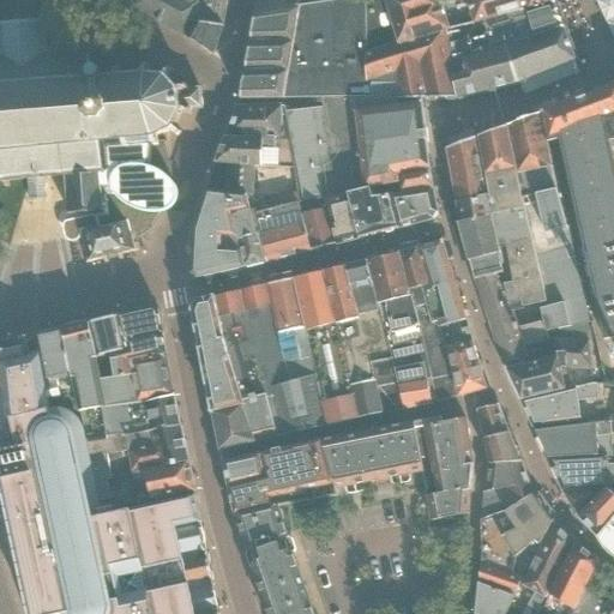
[(116,0),(214,56),(218,40),(218,38),(196,24),(199,14),(199,0),(116,0)]
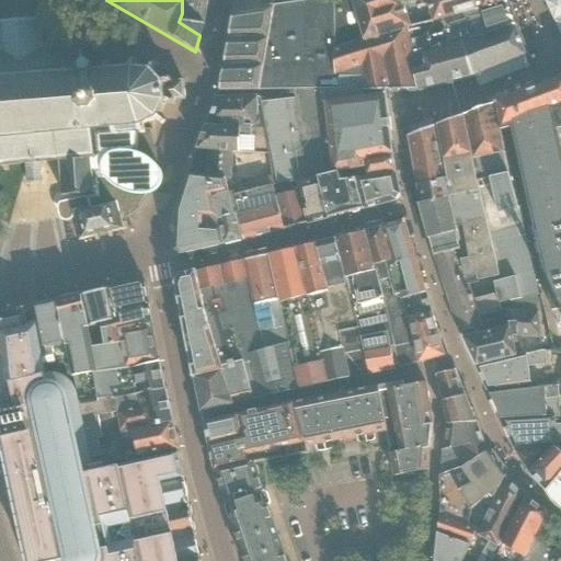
[(179,22),(199,35),(207,0),(182,0),(182,13),(179,22)]
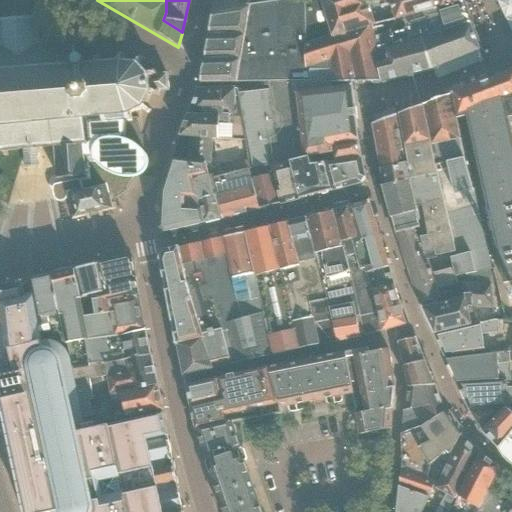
[(370,3),(377,0),(288,0),(276,2),(241,6),(213,10),(203,64),(200,83),(237,82),(237,88),(242,88),(242,83),(256,83),(255,81),(274,81),(310,80),(310,69),(307,68),(331,61),(331,69),(331,82),(351,82),(355,82),(355,83),(381,81),(432,69),(480,49),(462,1),(395,20),(376,25),(336,36),(334,22),(372,12),(370,3)]
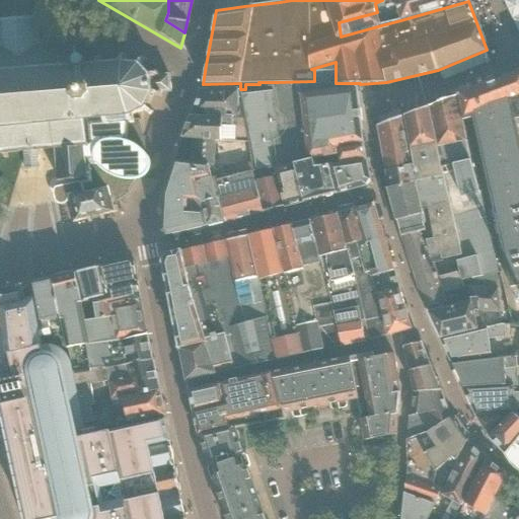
[(217,0),(216,10),(244,6),(243,0),(217,0)]
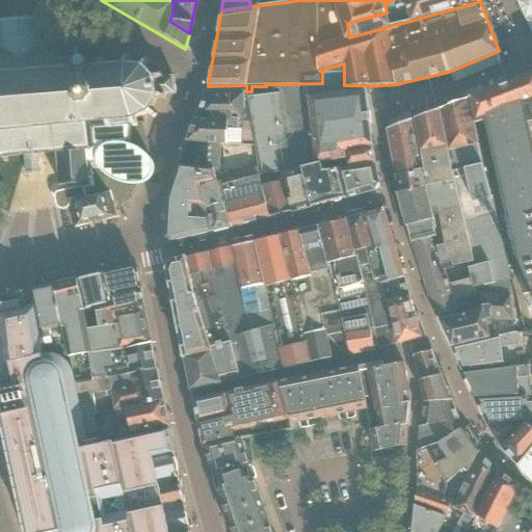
[(480,1),(479,0),(392,0),(384,3),(387,12),(347,23),(349,37),(391,26),(410,21),(480,1)]
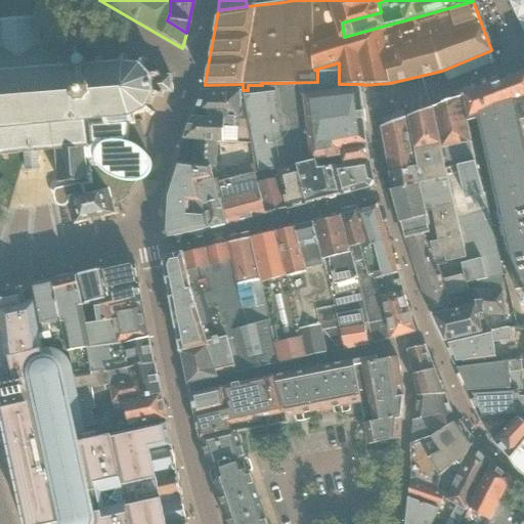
[(0,155),(3,155),(3,159),(7,159),(6,154),(25,153),(26,170),(38,169),(37,151),(55,149),(58,182),(81,180),(82,183),(72,185),(74,197),(82,194),(81,190),(85,189),(86,193),(92,191),(91,188),(95,187),(96,191),(105,188),(104,185),(113,183),(115,190),(112,191),(114,200),(117,200),(117,203),(129,195),(128,194),(129,193),(129,194),(139,181),(140,181),(141,180),(142,180),(143,179),(144,178),(145,178),(146,177),(147,176),(148,175),(149,174),(149,173),(150,172),(150,171),(151,170),(151,169),(151,168),(151,167),(151,166),(151,165),(151,164),(151,163),(151,162),(150,161),(150,160),(150,159),(149,159),(149,158),(149,157),(148,156),(147,155),(146,139),(145,139),(145,137),(146,137),(141,121),(135,121),(134,116),(144,110),(151,116),(155,113),(149,107),(155,96),(163,98),(164,94),(173,93),(171,76),(162,77),(160,72),(153,76),(144,67),(147,59),(143,57),(140,64),(128,61),(127,54),(123,54),(123,62),(103,64),(102,57),(98,57),(98,64),(87,67),(87,58),(83,56),(79,56),(77,43),(81,39),(78,36),(74,41),(47,43),(47,38),(44,39),(44,43),(40,43),(39,19),(0,23),(1,46),(0,46),(0,155)]
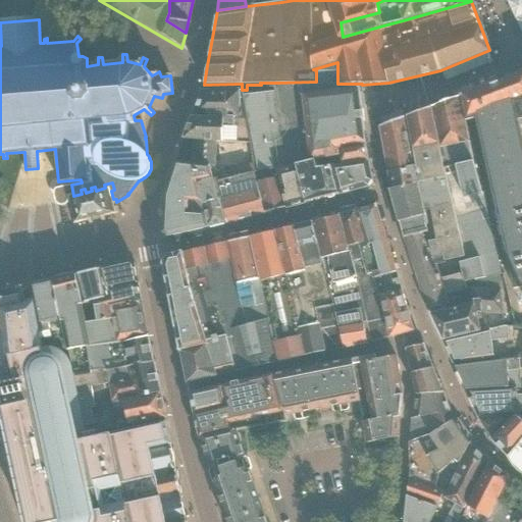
[(359,88),(358,84),(337,84),(337,70),(316,70),(316,82),(273,83),(274,91),(261,92),(243,94),(257,170),(276,168),(277,173),(278,176),(298,171),(296,165),(315,159),(328,158),(341,156),(338,150),(365,145),(365,143),(359,88)]
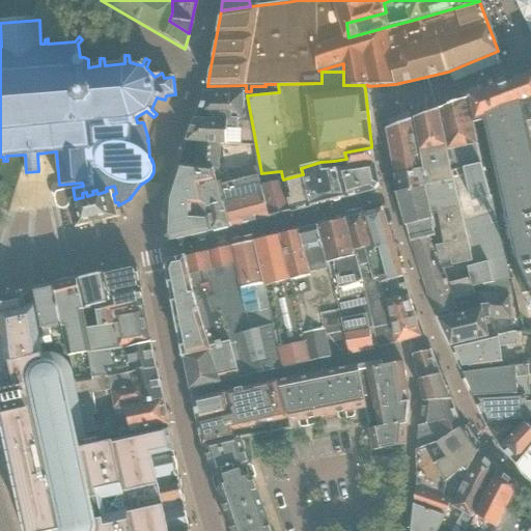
[(530,120),(530,74),(469,99),(474,123),(483,120),(523,295),(530,291),(530,136),(528,121),(530,120)]
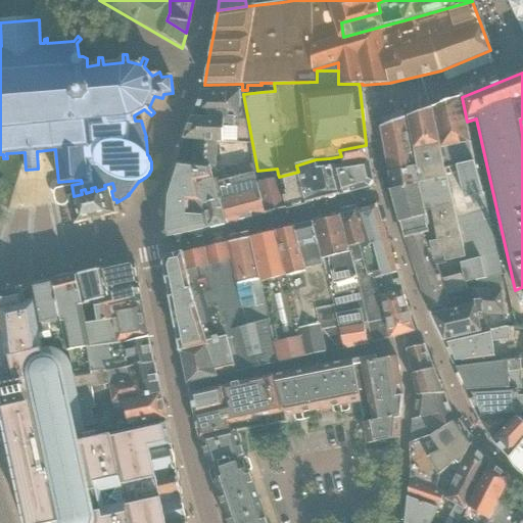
[(242,90),(202,91),(192,117),(184,139),(194,141),(194,140),(246,144),(243,94),(242,90)]
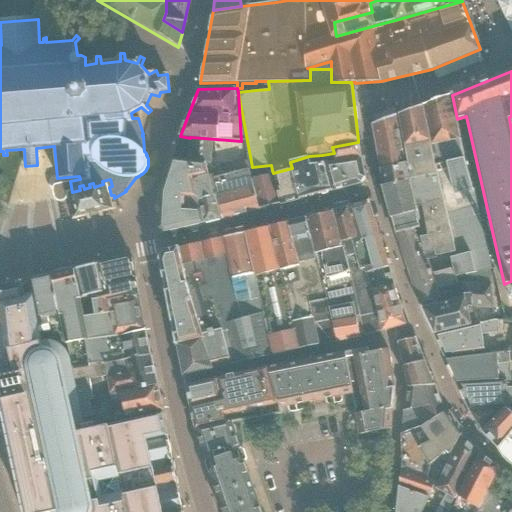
[(462,287),(492,279),(491,270),(472,189),(464,158),(455,114),(451,94),(423,105),(437,174),(456,252),(450,253),(455,276),(455,277),(464,275),(464,283),(461,283),(462,287)]
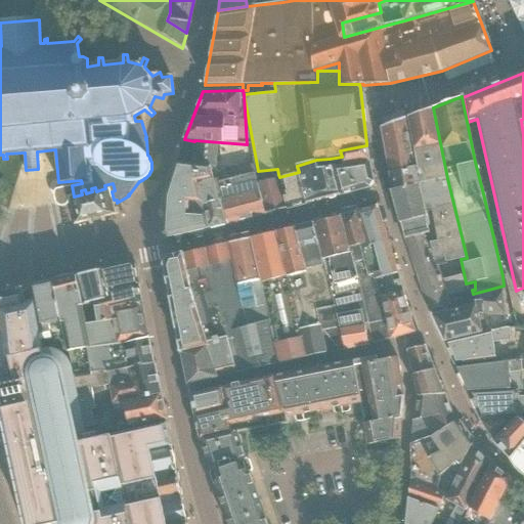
[(434,259),(451,308),(452,307),(449,296),(468,291),(466,284),(466,282),(461,259),(467,258),(447,178),(433,107),(408,117),(407,117),(417,167),(420,184),(427,212),(433,210),(439,241),(431,243),(430,243),(434,259)]
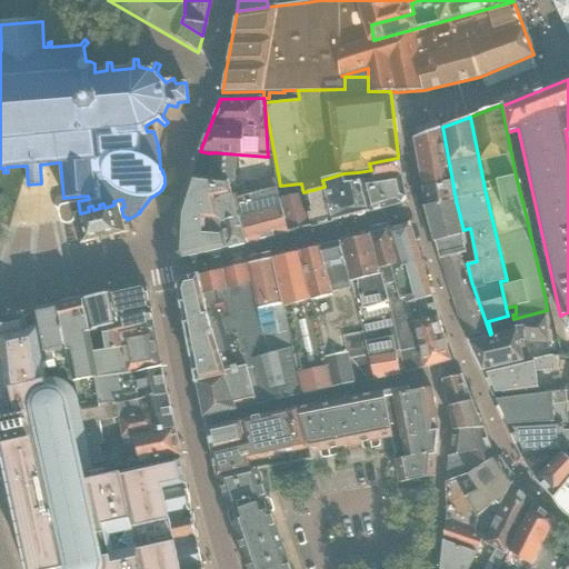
[(437,185),(452,181),(442,127),(413,138),(422,186),(422,188),(437,185)]
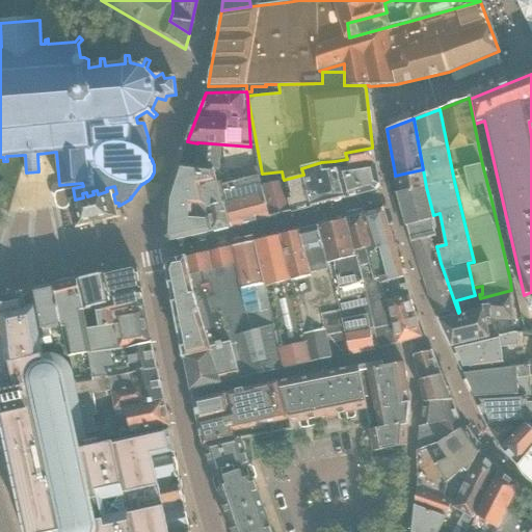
[(250,147),(197,142),(197,143),(196,167),(213,169),(214,169),(220,169),(220,167),(225,168),(227,151),(250,152),(250,150),(250,147)]
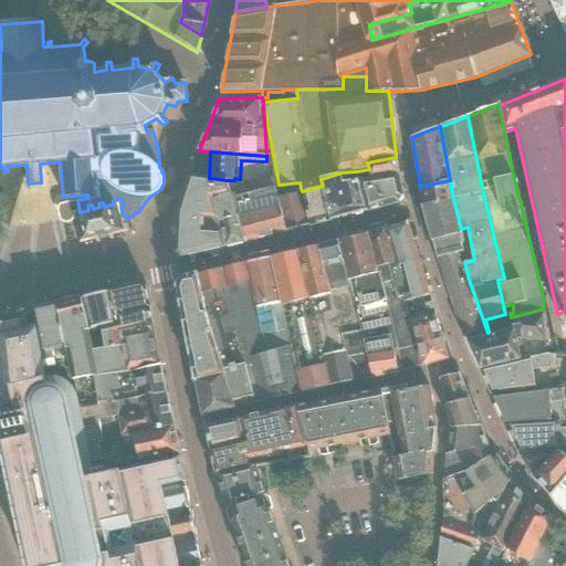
[(370,180),(399,174),(396,157),(367,163),(369,169),(370,180)]
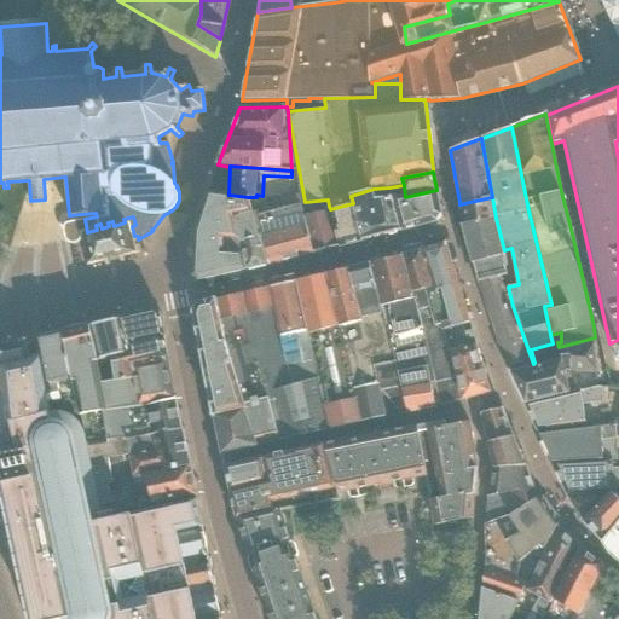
[(441,215),(437,190),(405,197),(404,185),(389,187),(401,231),(439,221),(441,215)]
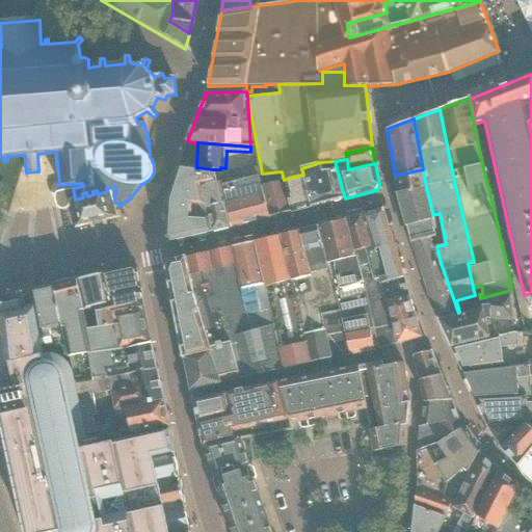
[(312,207),(345,198),(335,161),(321,162),(301,168),(303,175),(312,207)]
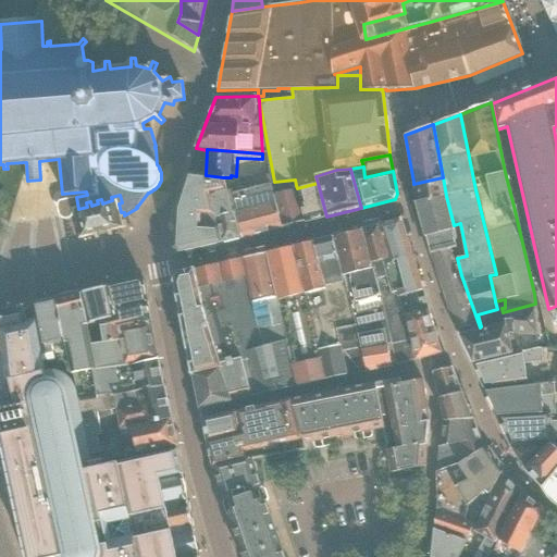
[(223,177),(206,175),(188,172),(176,211),(175,248),(180,252),(223,243),(218,222),(210,195),(227,190),(223,177)]
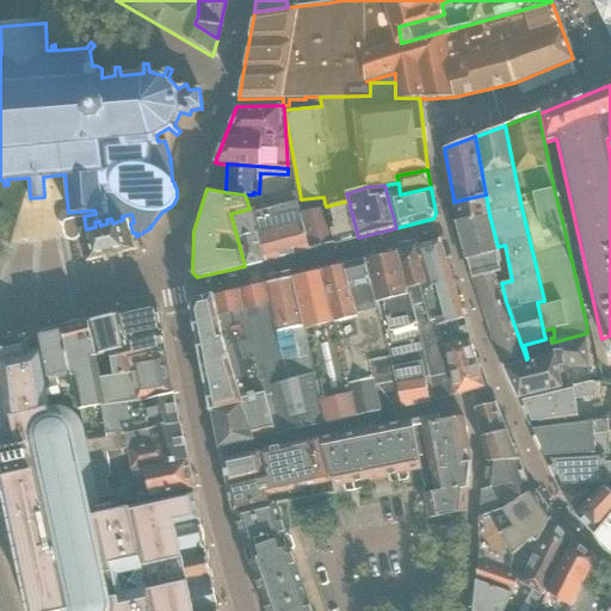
[(501,271),(498,247),(489,215),(486,195),(469,198),(454,202),(457,221),(473,278),(501,363),(504,363),(507,368),(528,363),(526,359),(506,302),(501,283),(503,283),(501,271)]
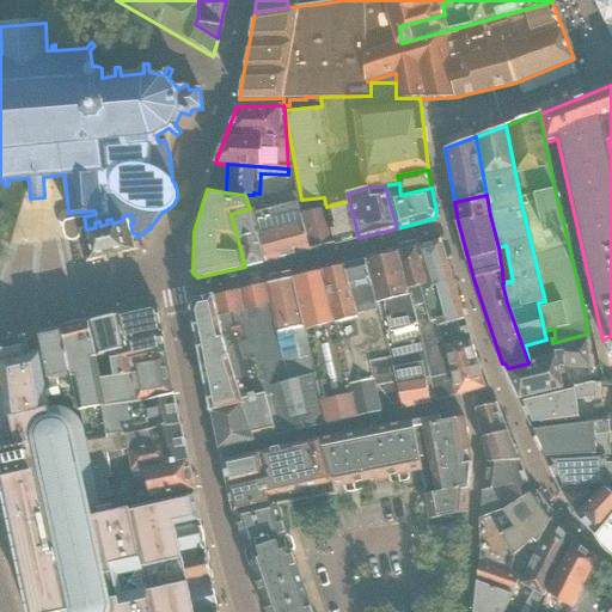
[(336,243),(326,207),(325,203),(304,209),(301,200),(298,201),(298,202),(311,250),(336,244),(336,243)]
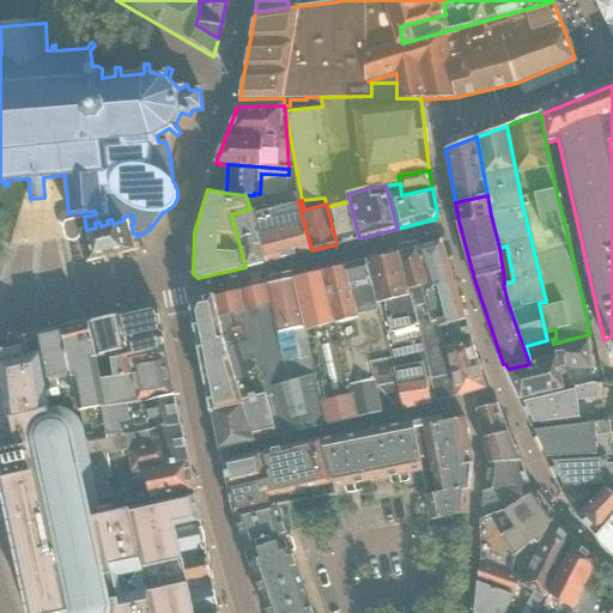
[(298,201),(250,211),(252,212),(260,238),(266,262),(310,250),(311,250),(298,202),(298,201)]
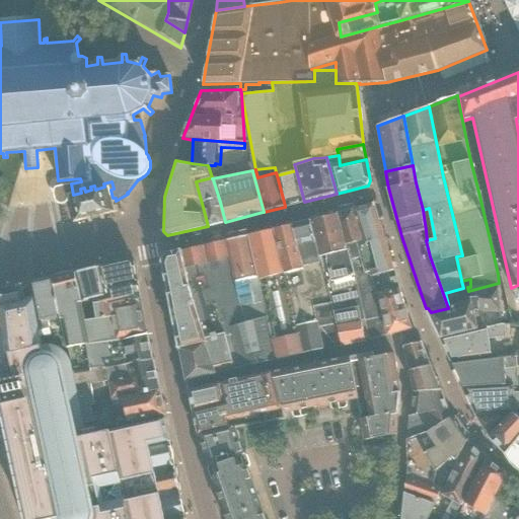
[(285,206),(304,202),(296,170),(277,175),(285,206)]
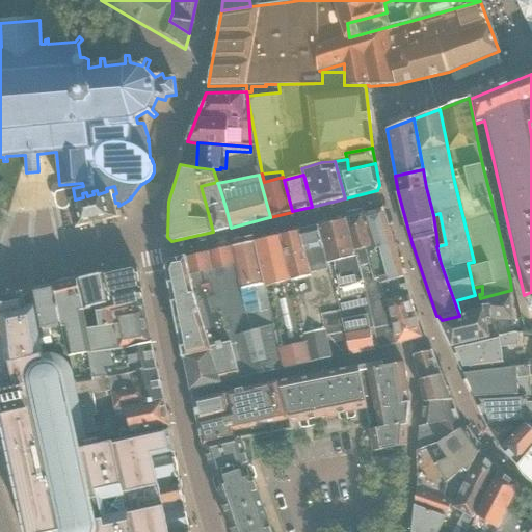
[(213,232),(231,228),(225,207),(218,184),(217,183),(217,182),(201,186),(208,212),(213,232)]
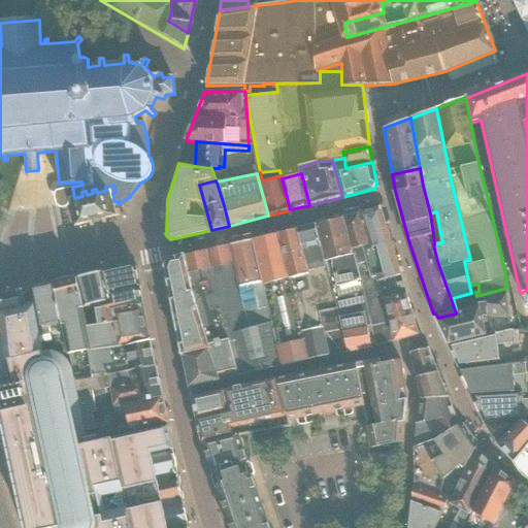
[(74,198),(67,200),(68,205),(70,204),(71,210),(69,210),(70,216),(72,216),(73,221),(71,222),(73,227),(89,223),(90,228),(106,224),(105,219),(120,215),(118,208),(117,208),(114,201),(112,193),(116,192),(113,185),(105,187),(106,190),(97,193),(96,189),(92,190),(93,193),(87,195),(86,191),(81,192),(83,196),(74,198)]
